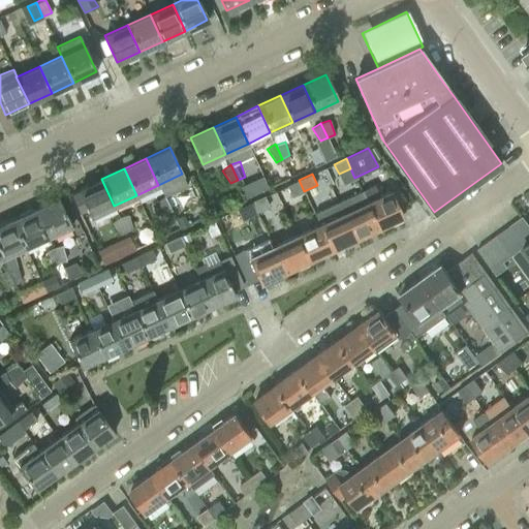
[(114,206),(101,179),(79,189),(80,191),(71,194),(80,212),(87,209),(91,216),(114,206)]
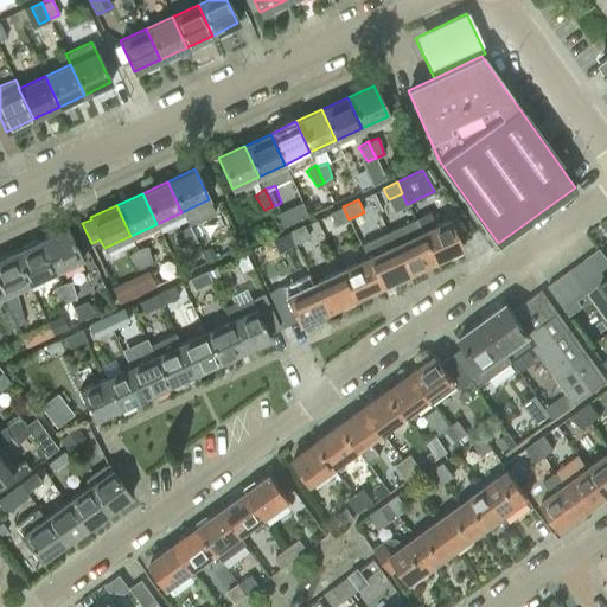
[(328,212),(334,225),(349,219),(343,206),(328,212)]
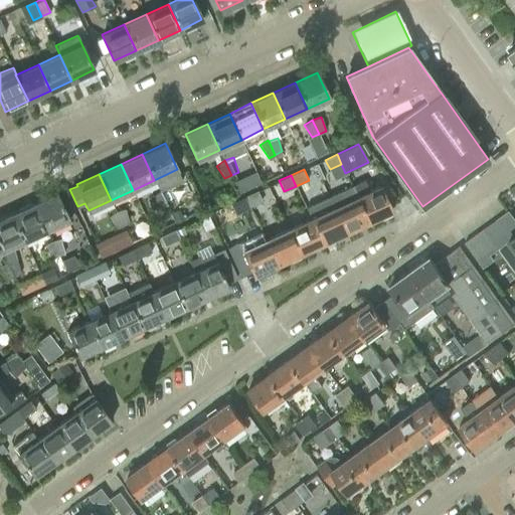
[(364,180),(351,186),(368,221),(391,210),(379,186),(369,191),(364,180)]
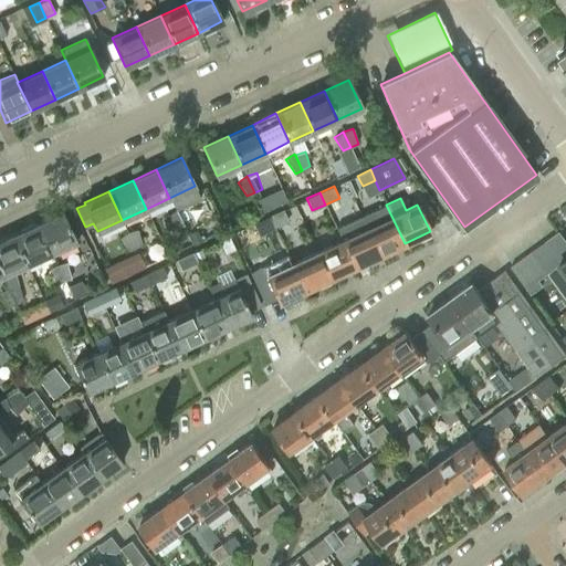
[(405,243),(386,205),(362,216),(379,255),(405,243)]
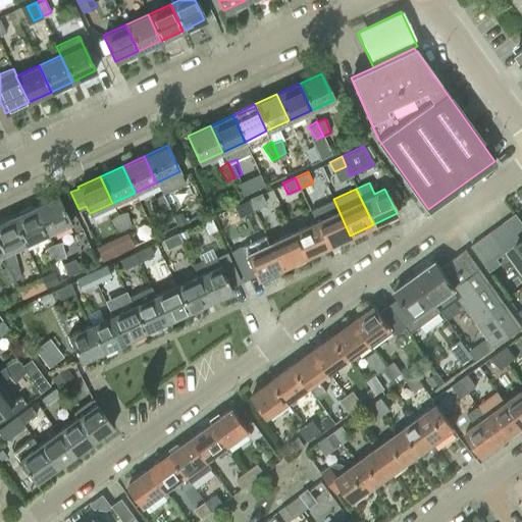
[(161,193),(168,208),(175,205),(171,191),(162,193),(161,193)]
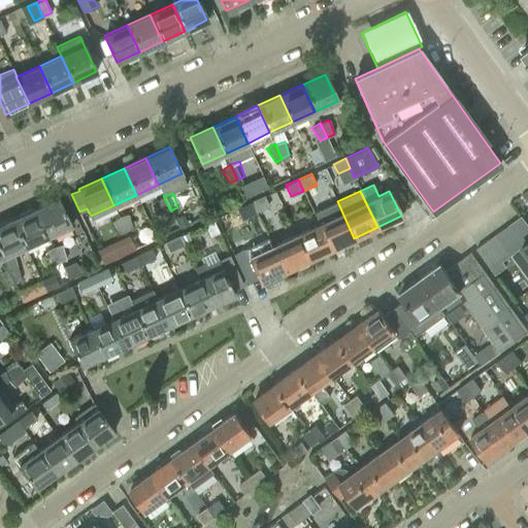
[(155,200),(164,213),(170,210),(163,195),(155,200)]
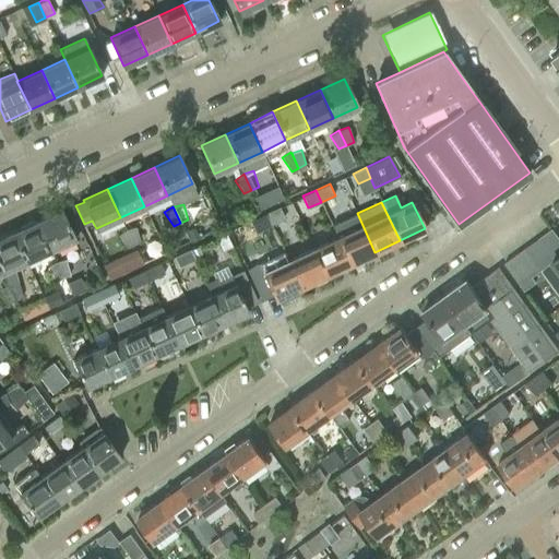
[(271,225),(285,218),(280,206),(265,213),(271,225)]
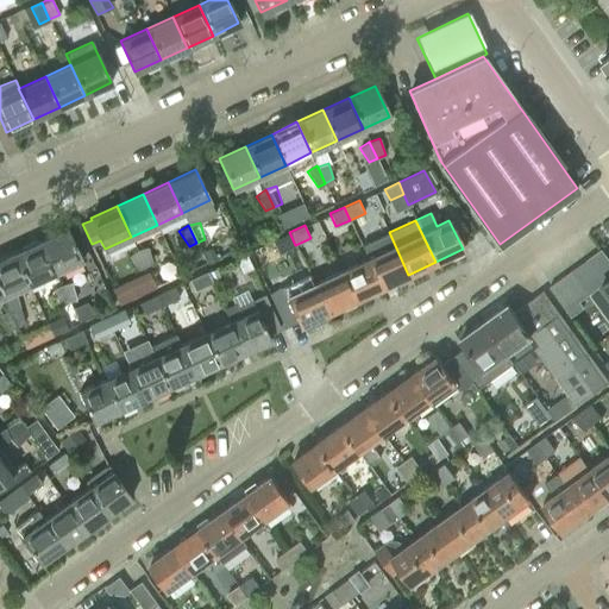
[(67,230),(41,242),(55,272),(81,261),(67,230)]
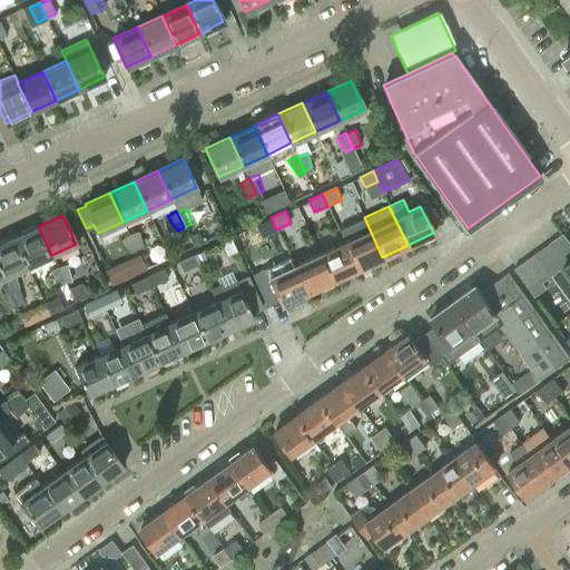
[(382,257),(364,217),(363,217),(338,229),(344,242),(356,268),(382,257)]
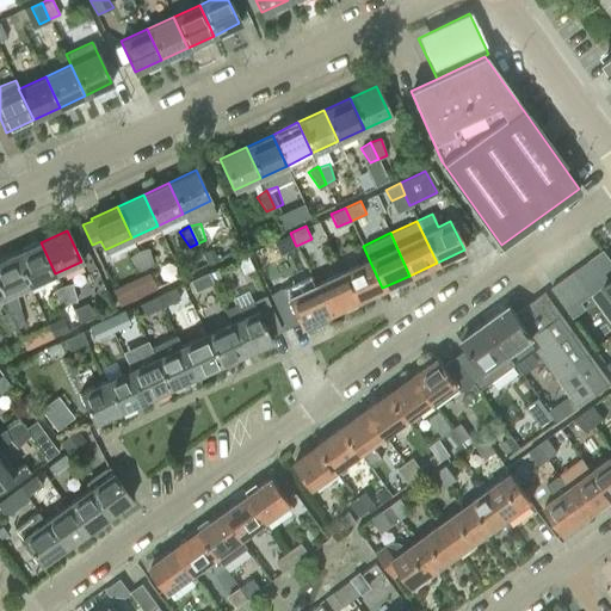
[(41,242),(14,254),(29,285),(55,273),(41,242)]
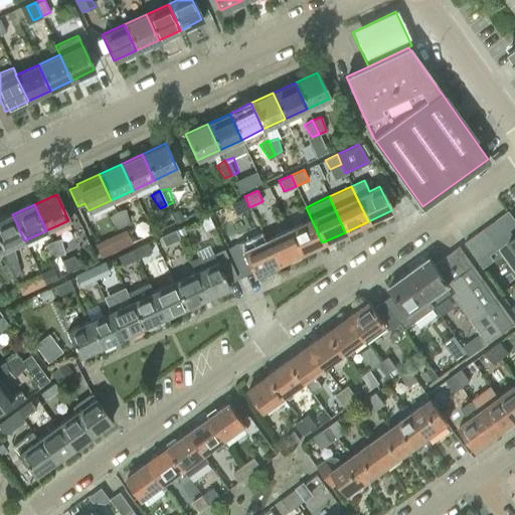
[(116,211),(123,225),(130,222),(126,208),(116,210),(116,211)]
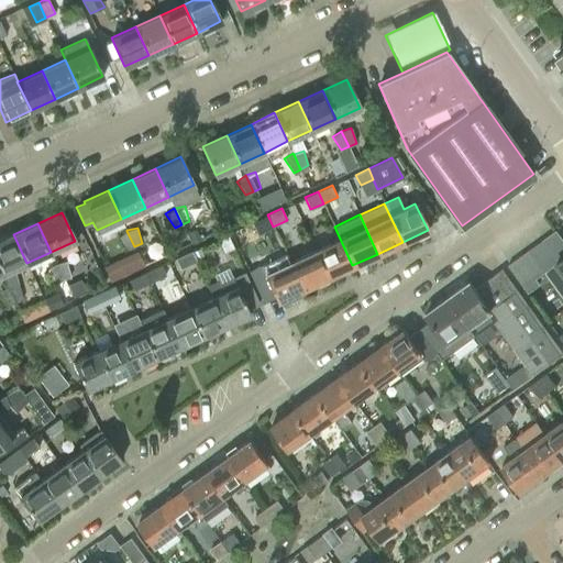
[(118,236),(127,250),(134,246),(127,231),(118,236)]
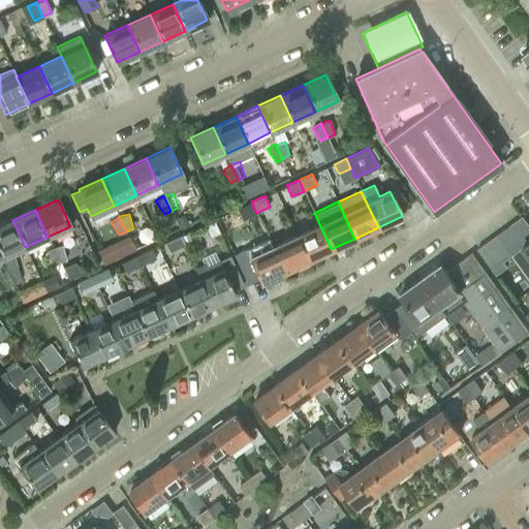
[(528,227),(522,217),(511,225),(526,245),(528,242),(528,227)]
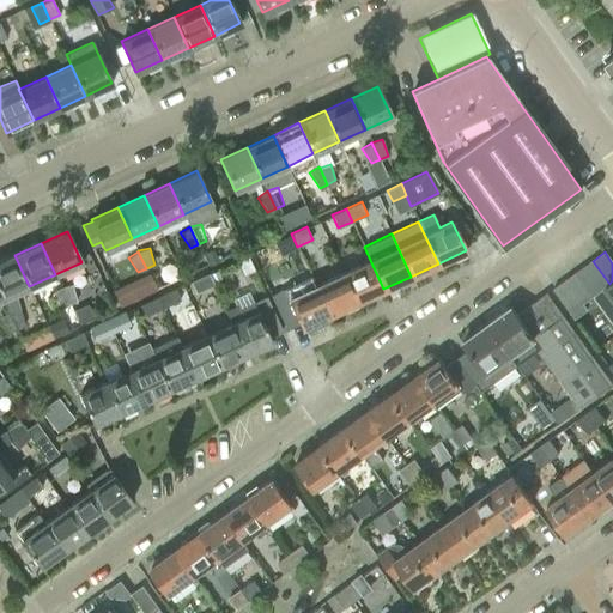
[(24,325),(14,293),(29,286),(14,255),(0,261),(0,292),(2,298),(17,328),(24,325)]
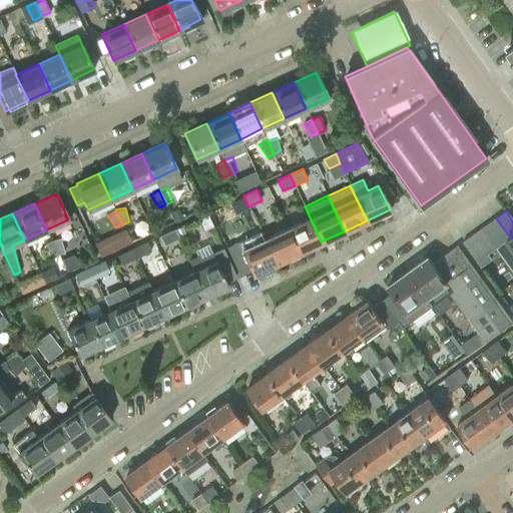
[(299,252),(321,241),(310,217),(287,227),(299,252)]
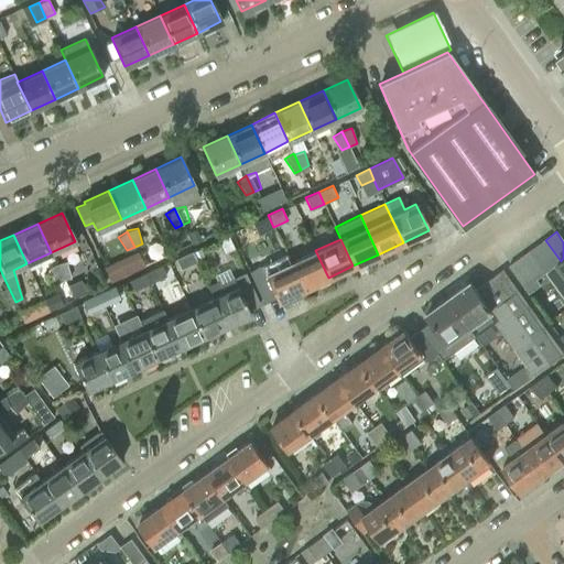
[(561,261),(545,240),(533,249),(548,270),(561,261)]
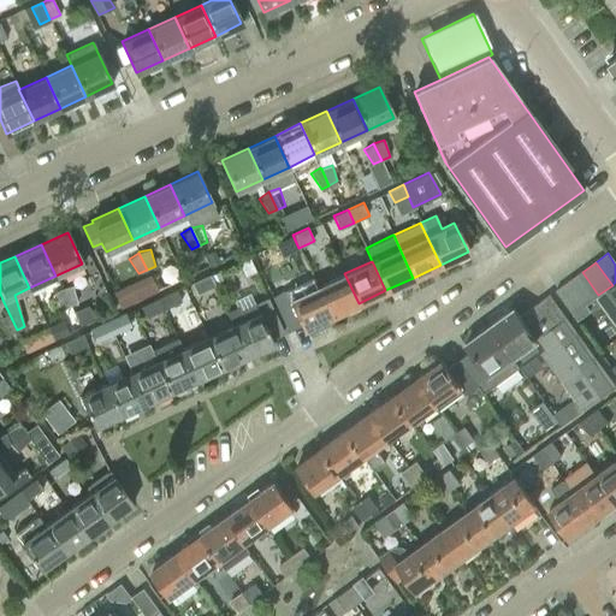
[(598,295),(582,272),(568,282),(585,304),(598,295)]
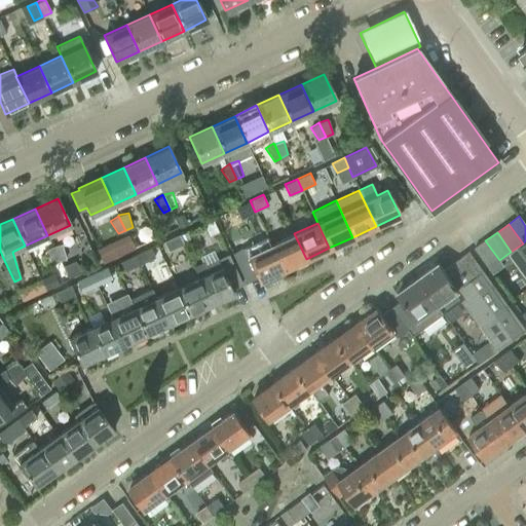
[(283,269),(306,259),(294,233),(271,245),(283,269)]
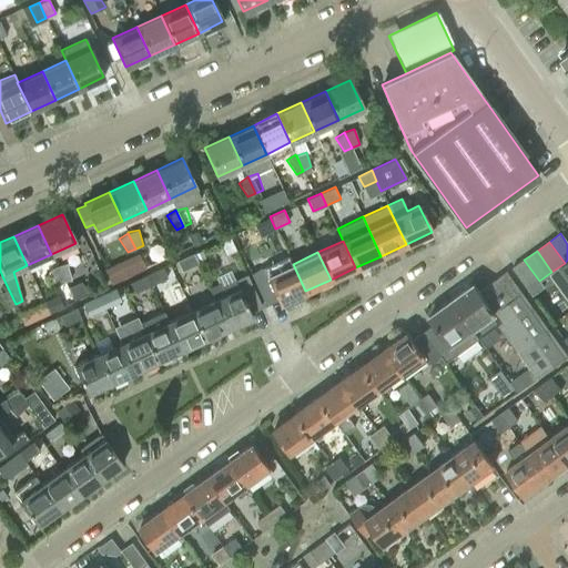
[(181,271),(198,263),(193,253),(176,261),(181,271)]
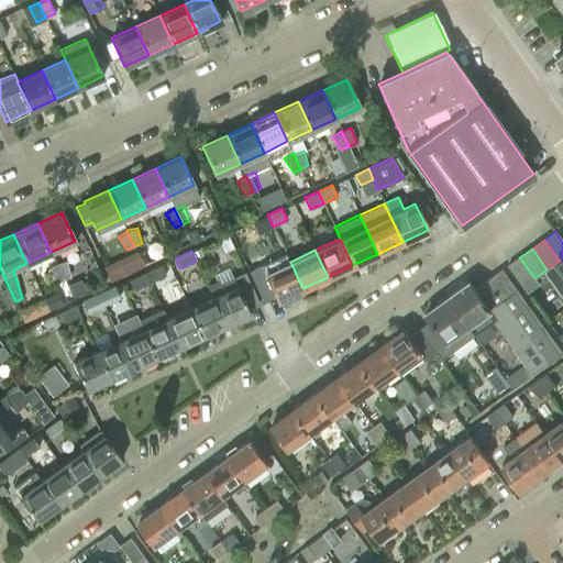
[(534,278),(519,257),(508,266),(523,287),(534,278)]
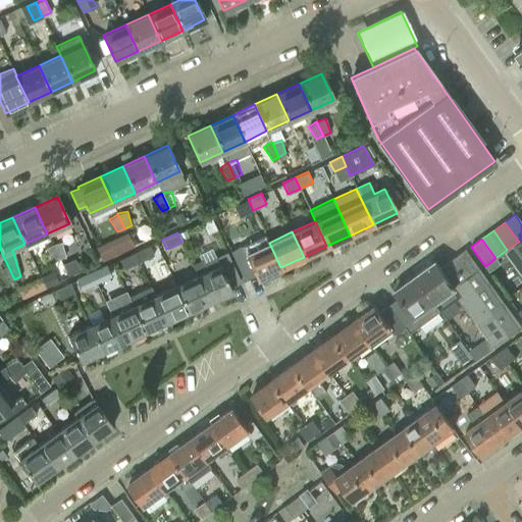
[(109,240),(94,247),(101,261),(115,254),(109,240)]
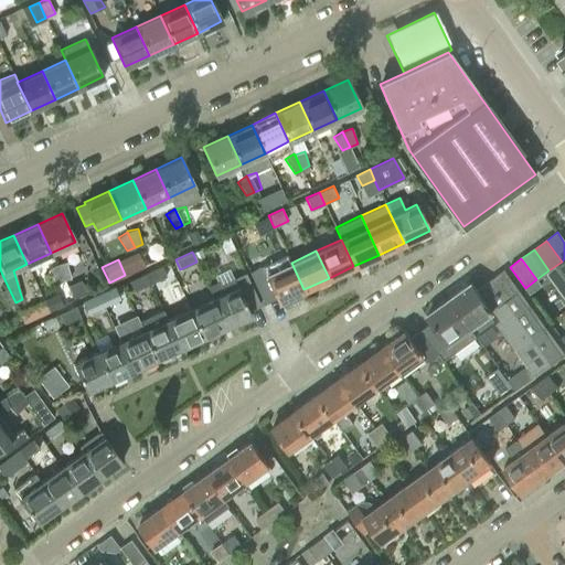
[(55,264),(63,280),(71,277),(66,260),(56,264),(55,264)]
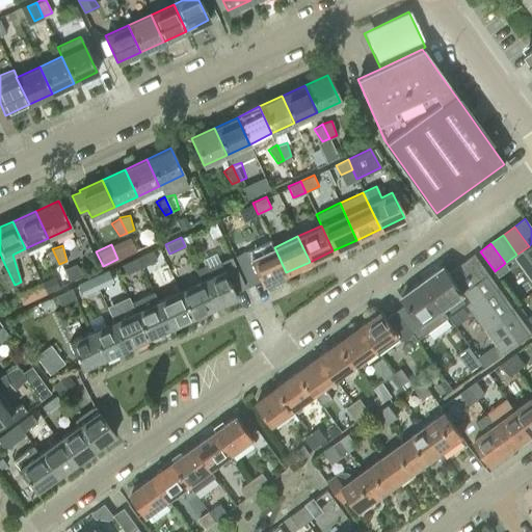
[(262,284),(286,272),(274,247),(250,258),(247,249),(235,256),(248,286),(260,281),(262,284)]
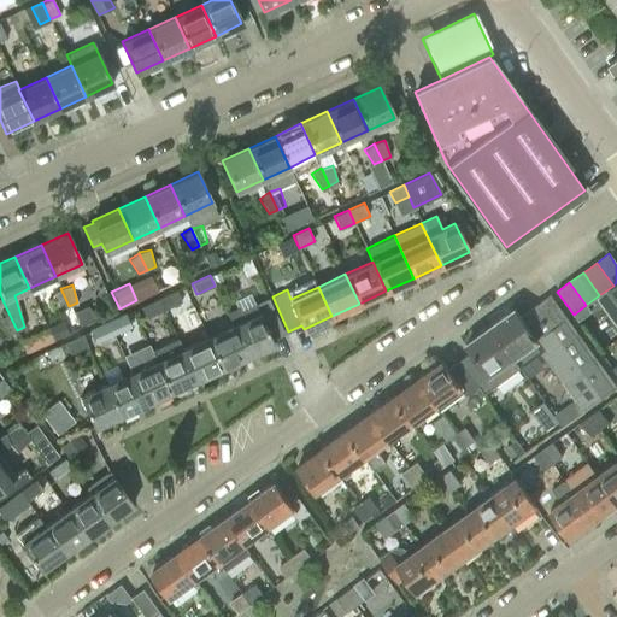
[(52,295),(62,310),(69,306),(60,288),(52,295)]
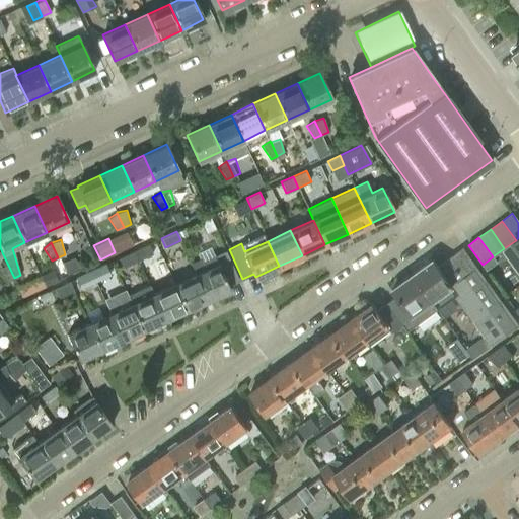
[(137,261),(153,253),(148,244),(133,251),(137,261)]
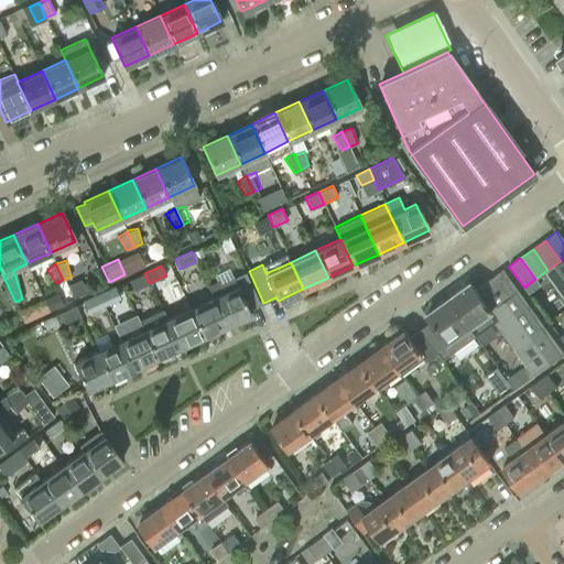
[(514,389),(533,376),(563,354),(503,270),(476,290),(470,283),(447,300),(468,327),(469,327),(476,336),(494,323),(525,366),(507,379),(514,389)]
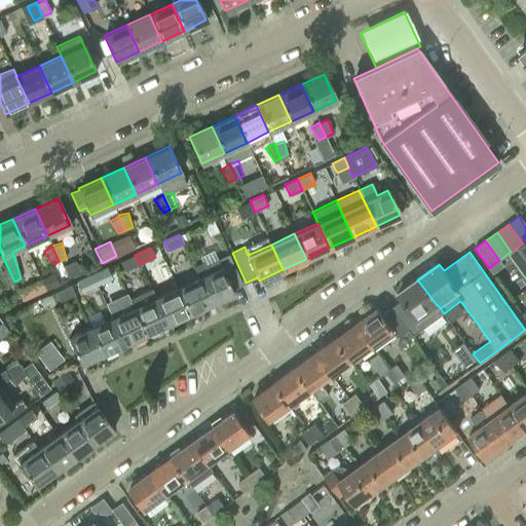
[(232,293),(231,290),(241,285),(228,254),(203,265),(201,262),(192,266),(198,277),(211,303),(232,293)]
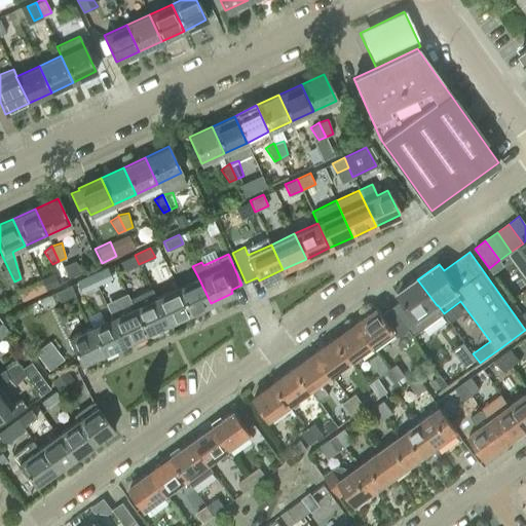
[(120,261),(124,271),(139,264),(135,255),(120,261)]
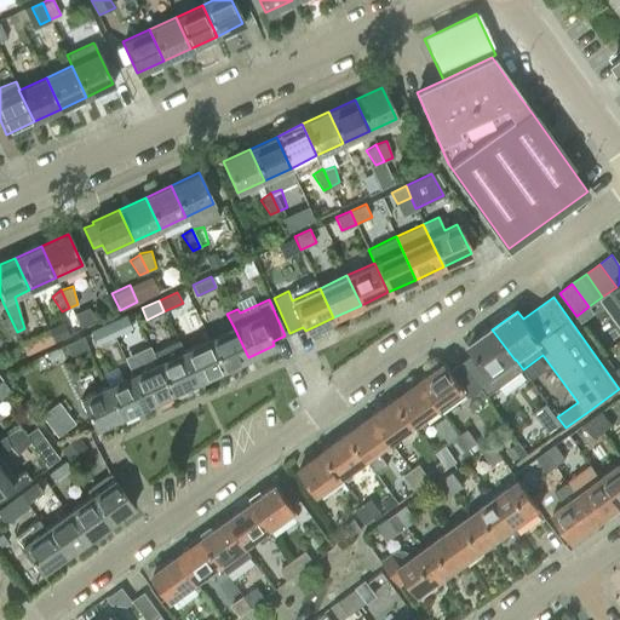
[(0,320),(0,322),(9,336),(17,332),(3,302),(9,315),(0,320)]
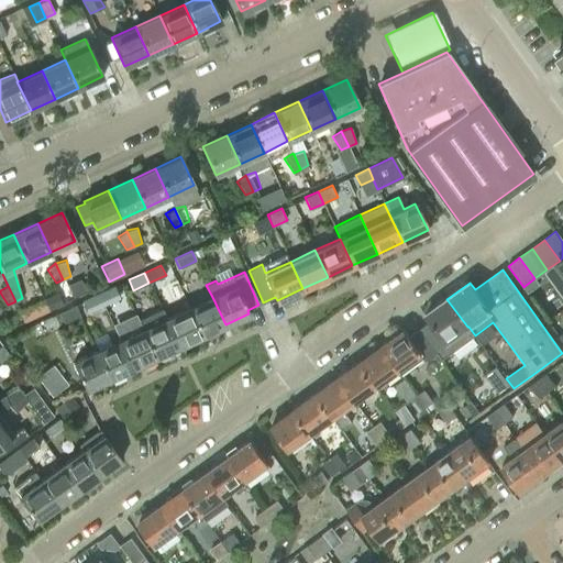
[(67,285),(73,298),(86,293),(79,279),(67,285)]
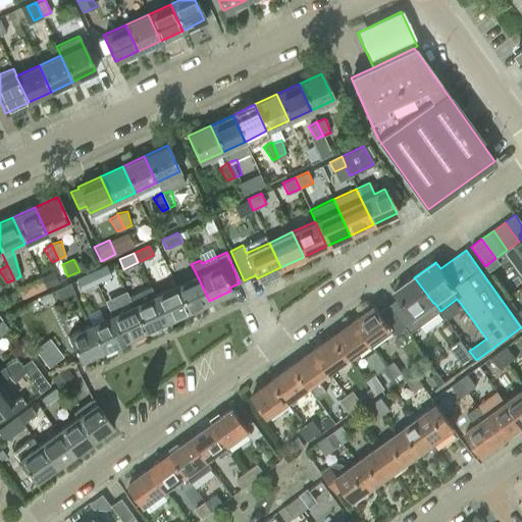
[(96,283),(111,276),(106,264),(91,271),(96,283)]
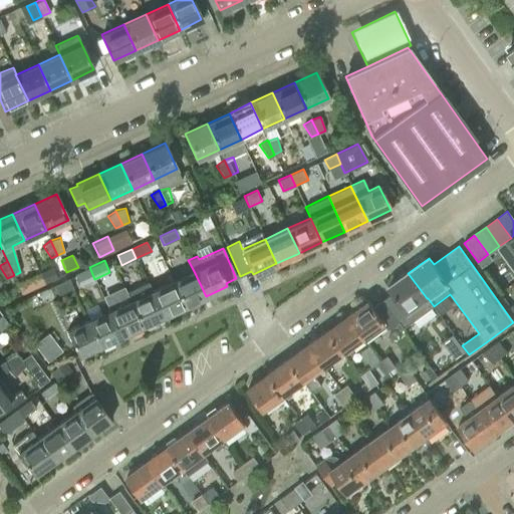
[(74,274),(79,286),(94,279),(89,267),(74,274)]
